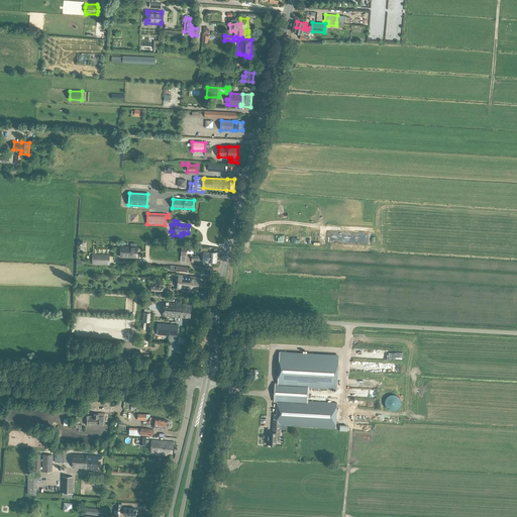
[(121,246),(121,256),(131,257),(137,257),(137,247),(136,246),(136,243),(131,243),(131,246),(121,246)]
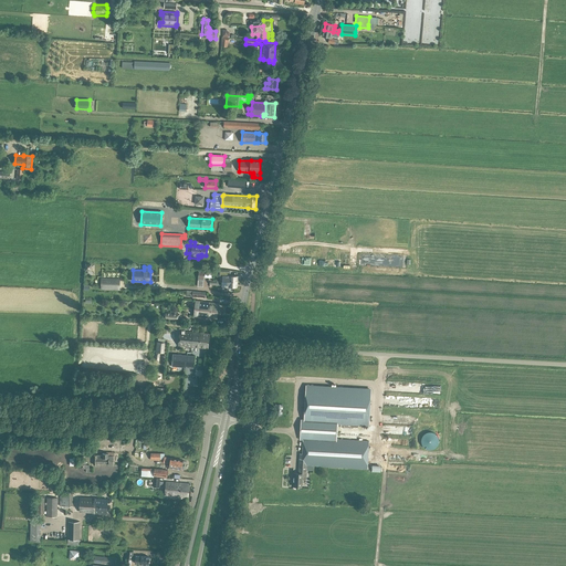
[(220,271),(220,276),(223,276),(222,281),(238,282),(238,276),(230,276),(231,272),(220,271)]
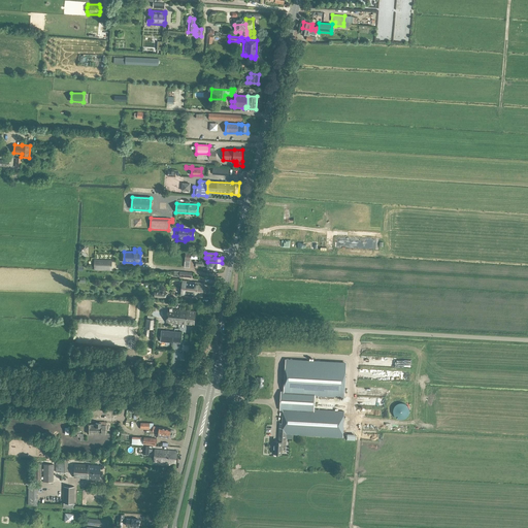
[(95,260),(95,269),(111,270),(112,260),(95,260)]
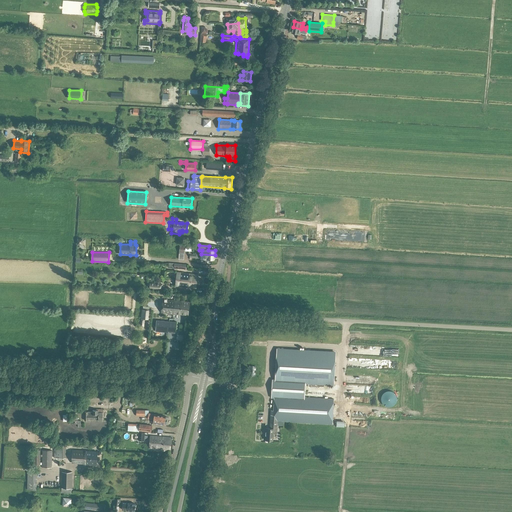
[(177,272),(176,279),(188,281),(188,280),(192,280),(191,283),(197,284),(198,275),(177,272)]
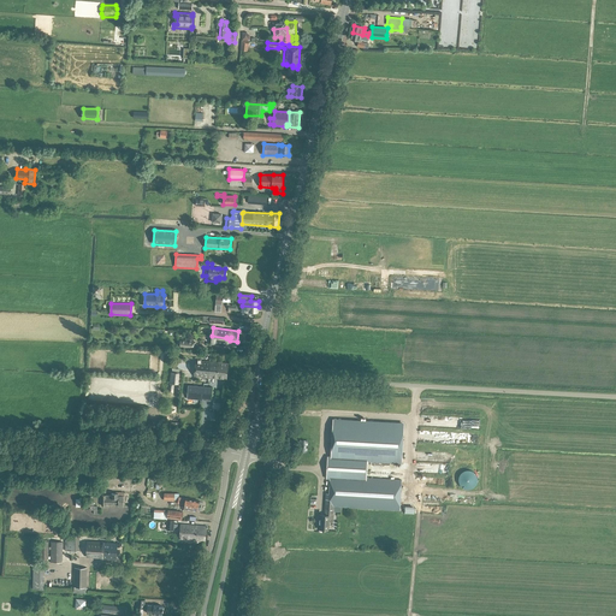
[(226,337),(226,338),(212,336),(211,344),(236,348),(237,342),(230,341),(231,337),(226,337)]
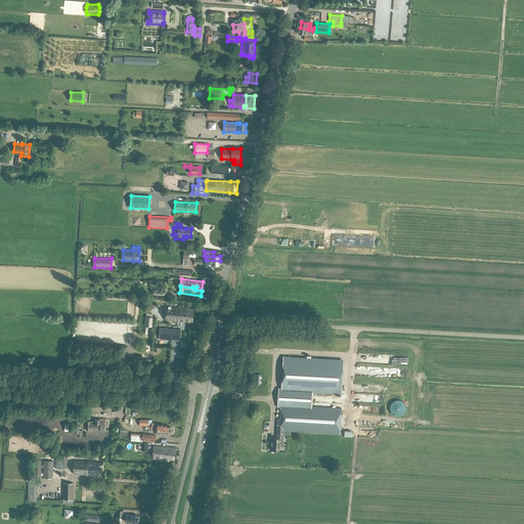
[(153,296),(166,297),(167,291),(154,289),(153,296)]
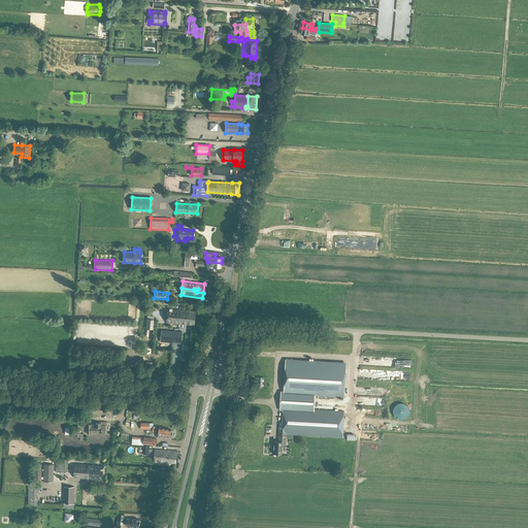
[(179,323),(180,314),(179,312),(179,309),(168,308),(166,322),(179,323)]
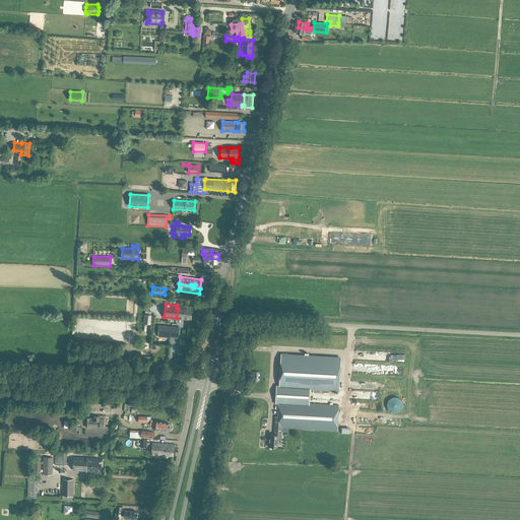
[(177,305),(177,308),(178,309),(177,318),(191,320),(193,307),(177,305)]
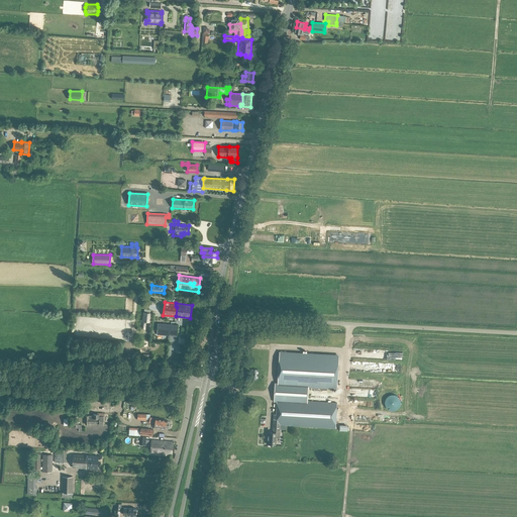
[(158,323),(157,334),(170,336),(171,325),(158,323)]
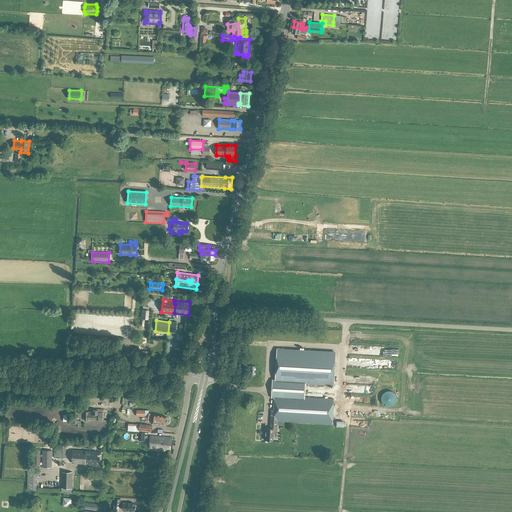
[(169,322),(168,333),(175,333),(176,322),(169,322)]
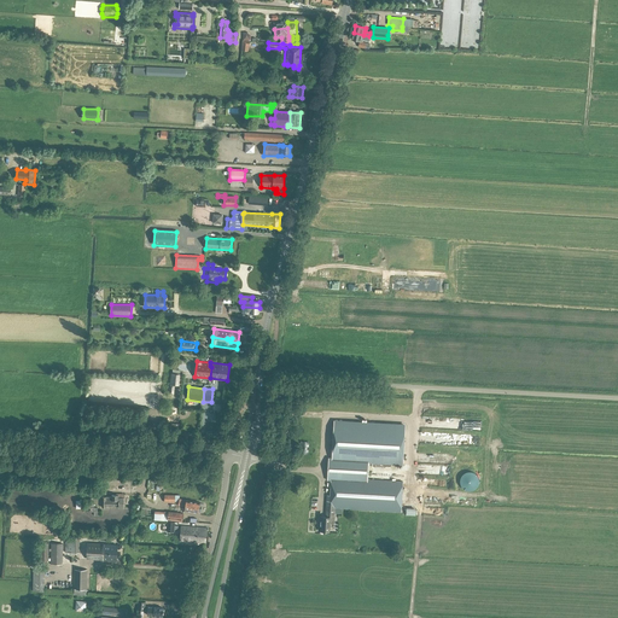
[(320,517),(319,531),(330,531),(330,523),(334,523),(334,508),(401,512),(403,482),(367,479),(368,461),(402,464),(404,426),(334,421),(332,458),(328,458),(327,479),(331,481),(330,495),(327,495),(326,517),(320,517)]
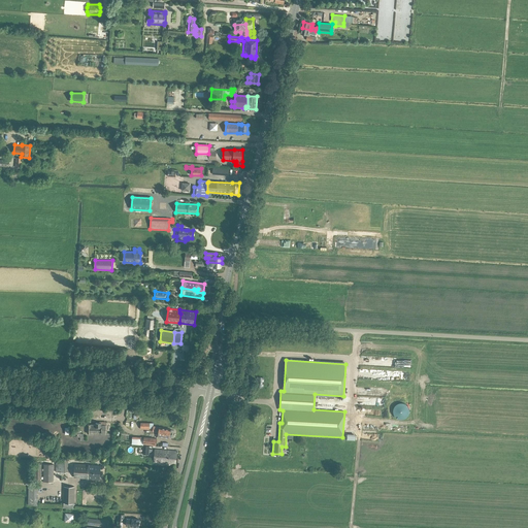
[(394,408),(394,409),(393,410),(393,411),(393,413),(394,414),(394,415),(395,416),(395,417),(396,418),(397,418),(397,419),(398,419),(399,419),(400,420),(401,420),(402,420),(403,419),(404,419),(405,419),(406,418),(407,417),(408,416),(408,415),(409,415),(409,414),(409,413),(409,411),(409,410),(409,409),(409,408),(408,407),(408,406),(407,405),(406,405),(405,404),(404,403),(403,403),(402,403),(401,403),(400,403),(399,403),(398,404),(397,404),(396,405),(395,406),(395,407),(394,408)]
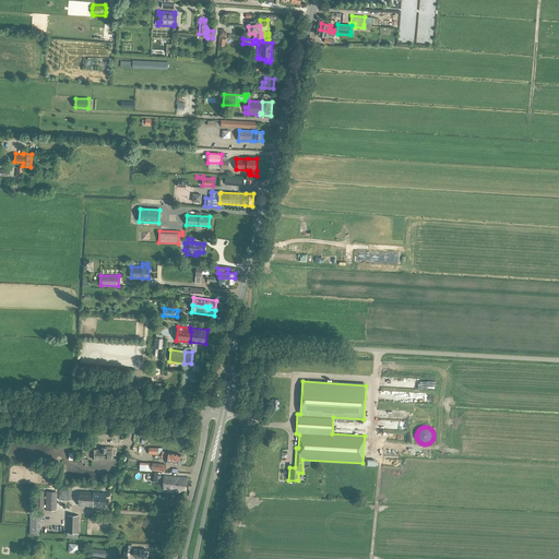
[(100,450),(92,450),(92,460),(97,460),(97,458),(107,458),(107,460),(111,460),(111,454),(100,454),(100,450)]
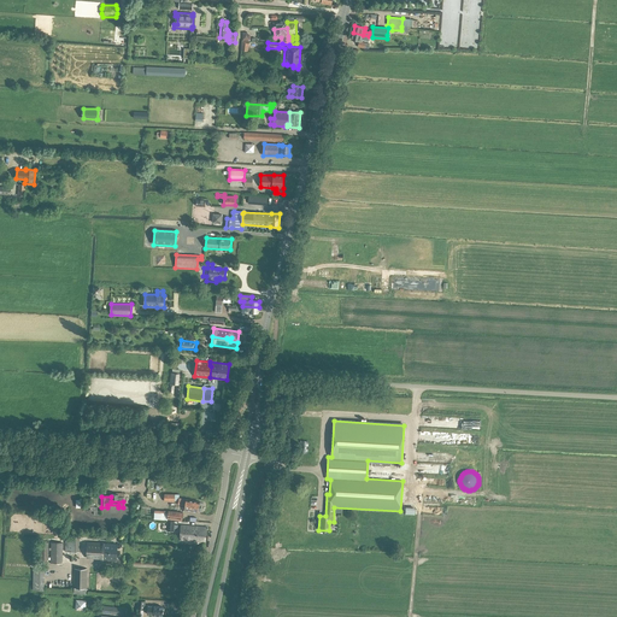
[(184,509),(191,510),(192,505),(193,505),(194,500),(186,499),(180,498),(178,500),(178,504),(184,505),(184,509)]
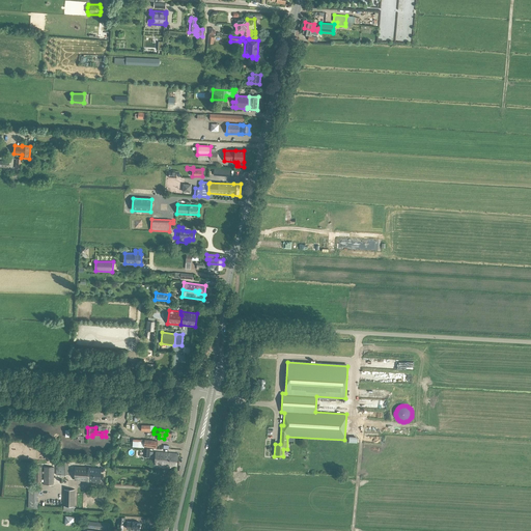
[(81,443),(83,443),(85,443),(84,440),(84,437),(83,437),(81,436),(81,430),(74,431),(74,437),(78,437),(78,440),(81,440),(81,443)]
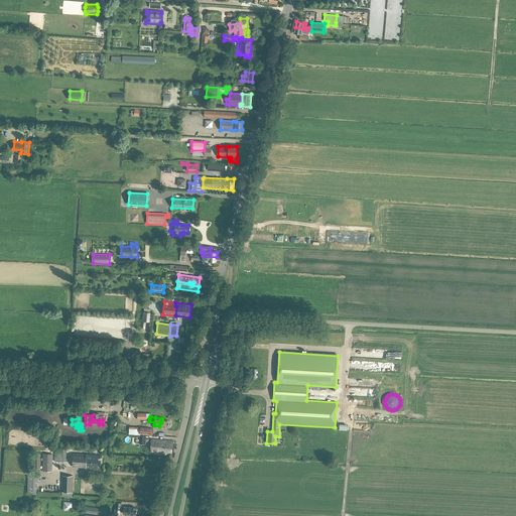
[(160,422),(159,426),(165,428),(165,427),(167,428),(169,420),(167,420),(167,419),(162,418),(161,422),(160,422)]
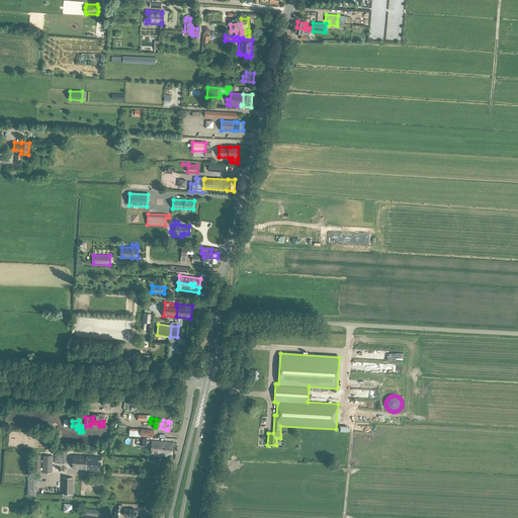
[(142,437),(141,445),(146,445),(149,446),(150,441),(146,441),(147,437),(142,437)]
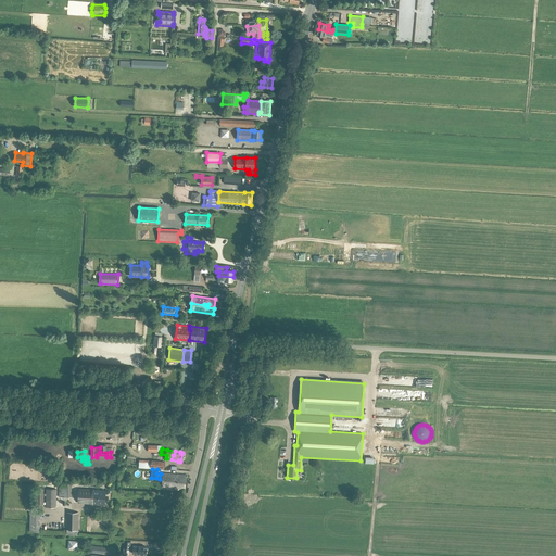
[(163,474),(163,480),(186,482),(187,476),(163,474)]
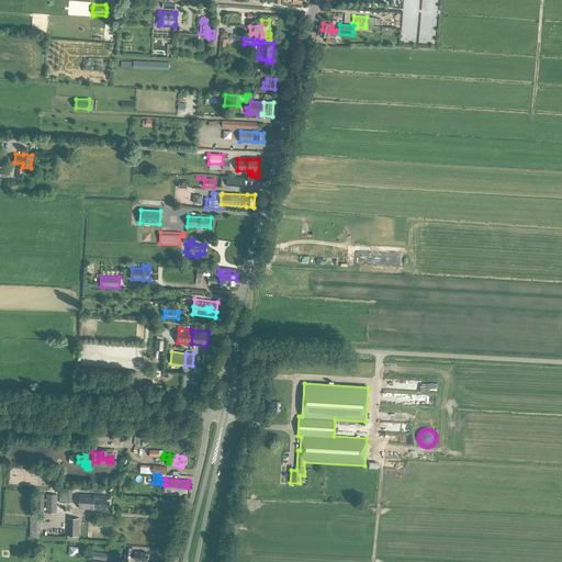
[(188,494),(188,487),(165,485),(164,492),(188,494)]
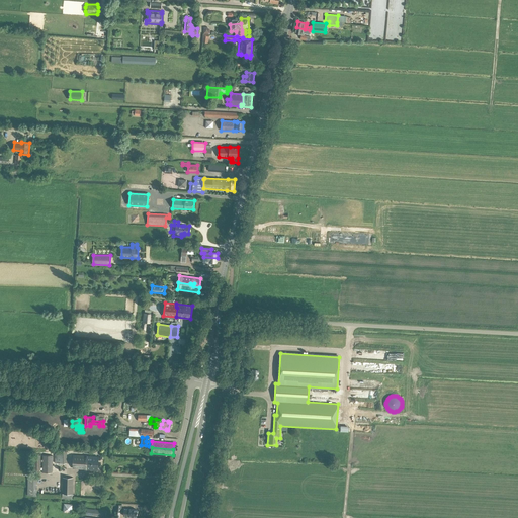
[(67,450),(56,450),(56,463),(67,462),(67,450)]
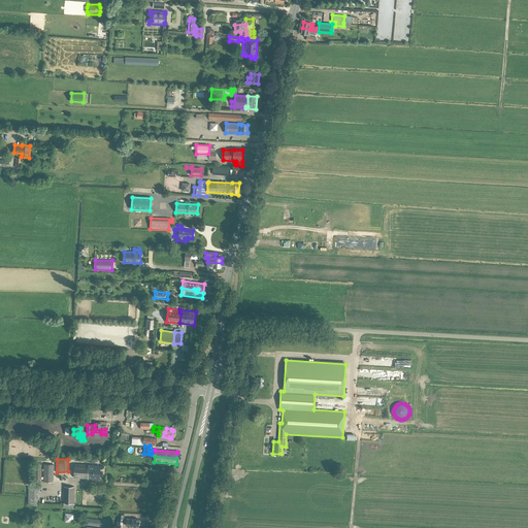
[(54,464),(44,464),(44,470),(44,483),(54,483),(54,464)]
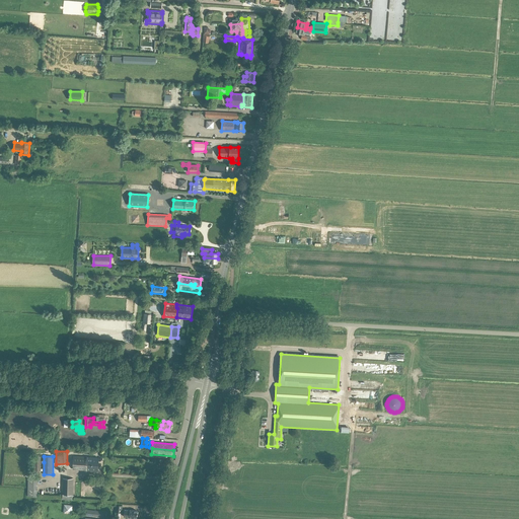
[(74,469),(97,471),(99,458),(75,456),(74,469)]
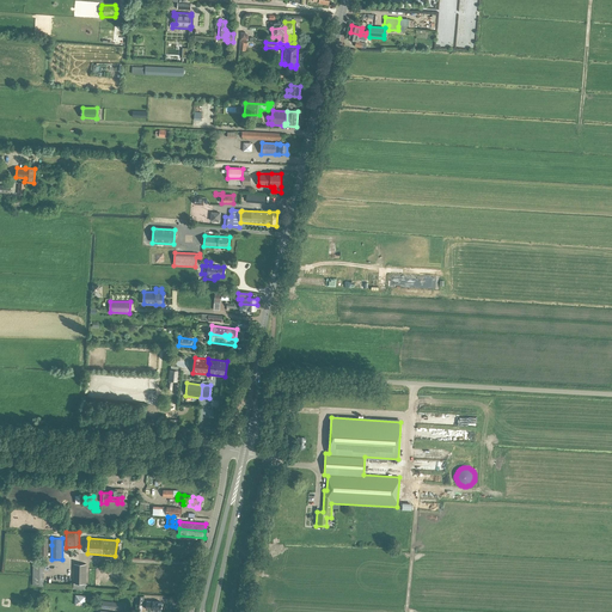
[(74,583),(74,588),(85,589),(86,583),(86,564),(74,564),(74,583)]
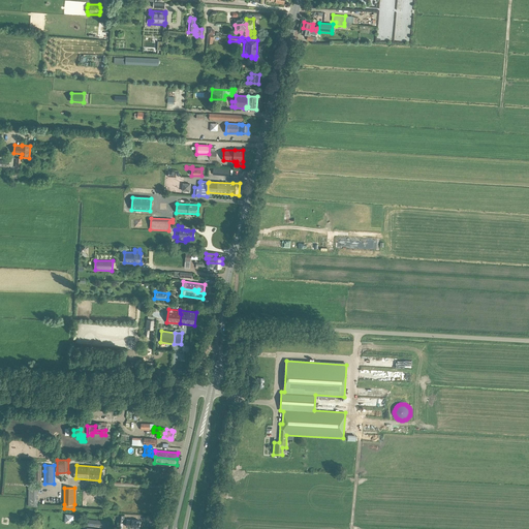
[(38,489),(29,489),(29,506),(38,506),(38,489)]
